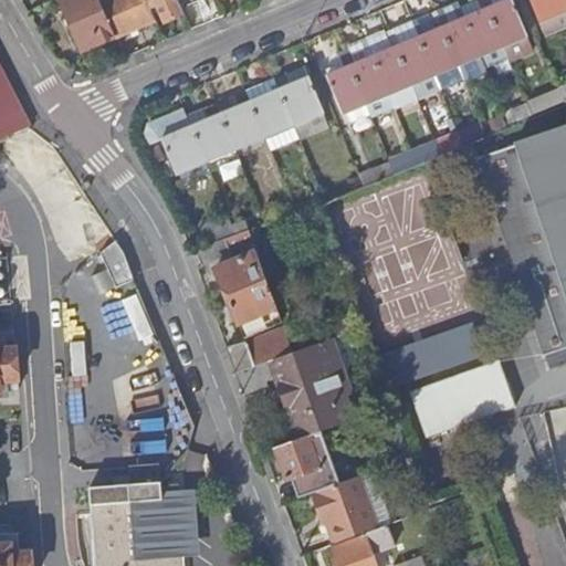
[(85,51),(117,38),(102,1),(101,0),(62,0),(85,51)]
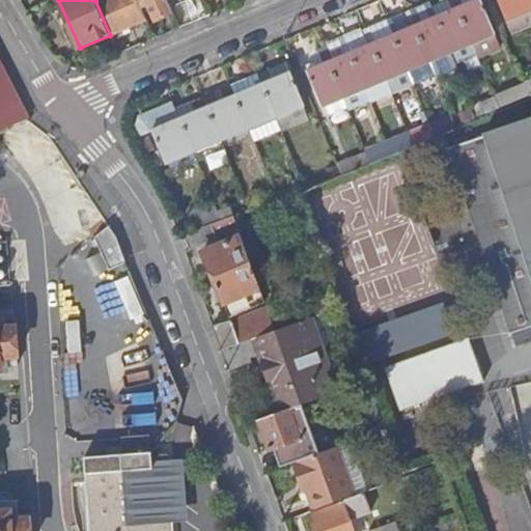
[(110,35),(146,20),(142,9),(137,0),(96,0),(95,1),(110,35)]
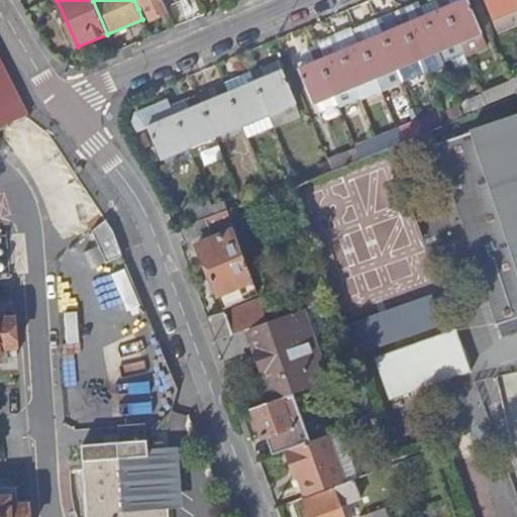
[(149,21),(169,14),(166,7),(162,0),(133,0),(138,9),(143,7),(149,21)]
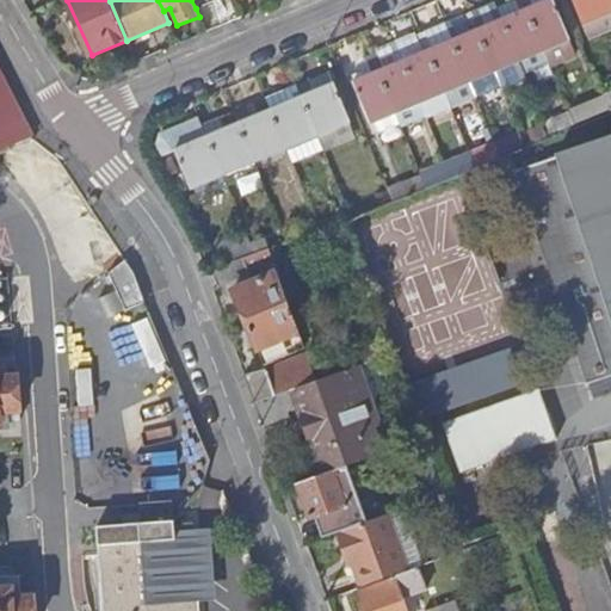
[(573,49),(551,0),(517,0),(499,7),(497,2),(366,59),(374,75),(356,82),(375,130),(424,110),(426,112),(475,93),(474,91),(573,49)]
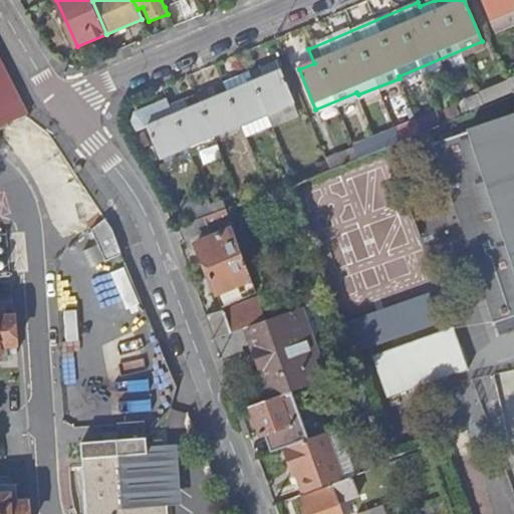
[(513,0),(481,0),(490,22),(513,11),(513,0)]
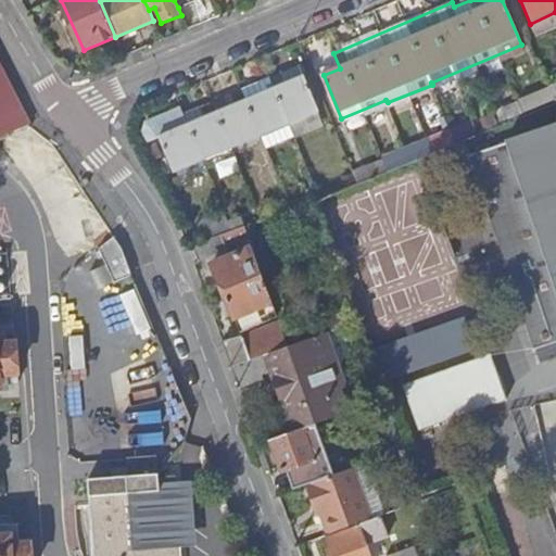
[(0,65),(0,137),(25,125),(29,124),(0,65)]
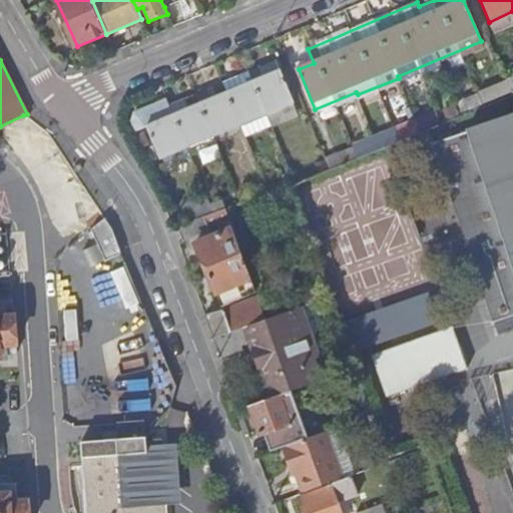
[(242,86),(237,89),(212,99),(208,90),(186,99),(190,108),(159,121),(156,112),(145,116),(149,125),(147,126),(161,159),(296,103),(282,71),(266,77),(262,67),(238,77),(242,86)]
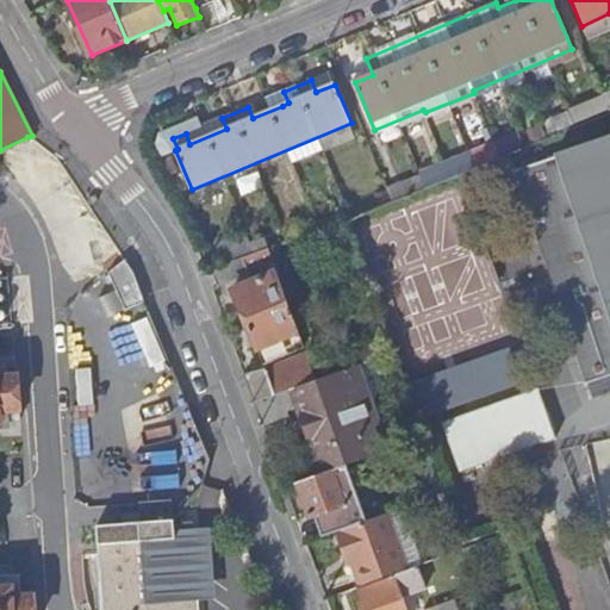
[(278,94),(282,106),(288,103),(284,92),(278,94)]
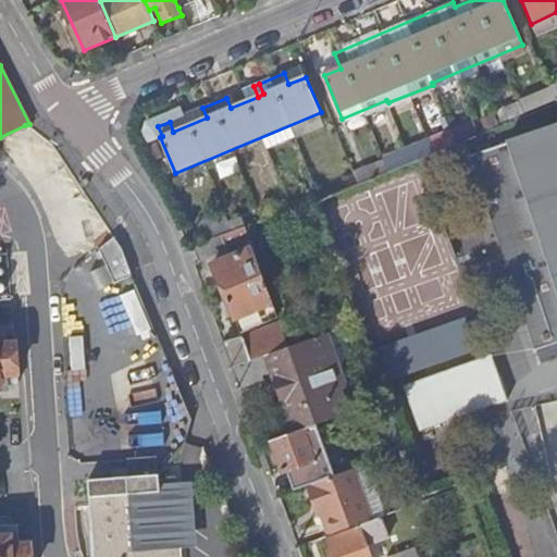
[(556,341),(556,122),(507,139),(507,141),(470,153),(535,348),(556,341)]
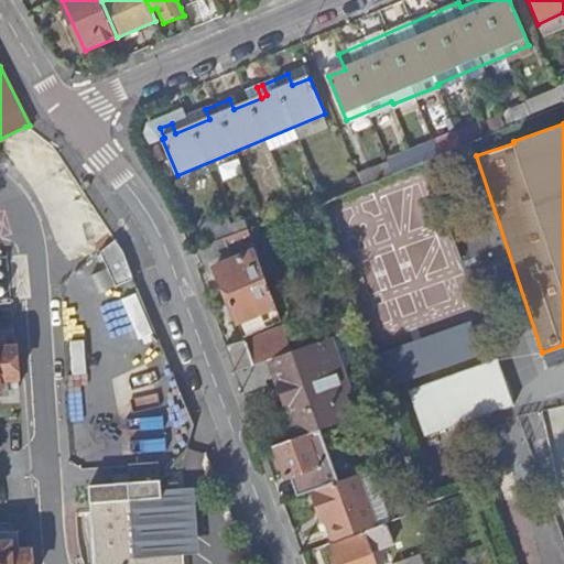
[(25,127),(0,139),(0,145),(87,253),(98,249),(112,281),(131,273),(118,243),(94,213),(25,127)]
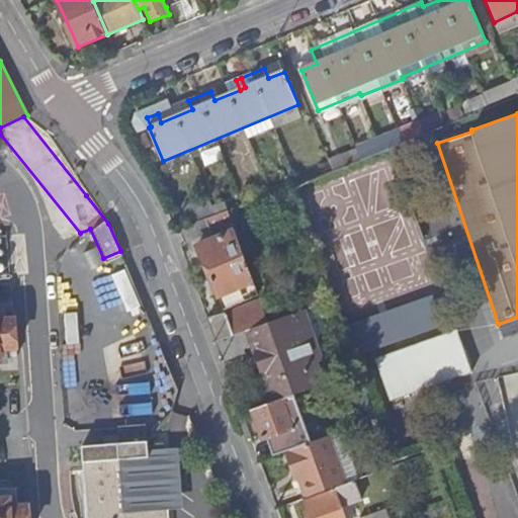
[(340,166),(424,132),(419,119),(355,146),(355,147),(335,155),(340,166)]
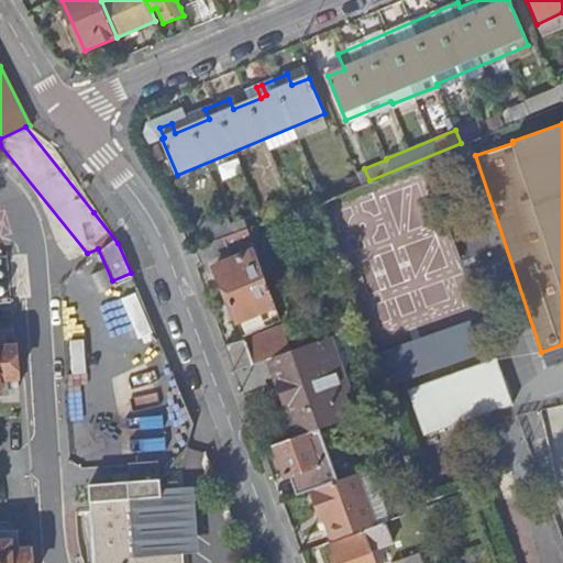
[(201,225),(208,245),(243,232),(241,224),(233,227),(229,216),(201,225)]
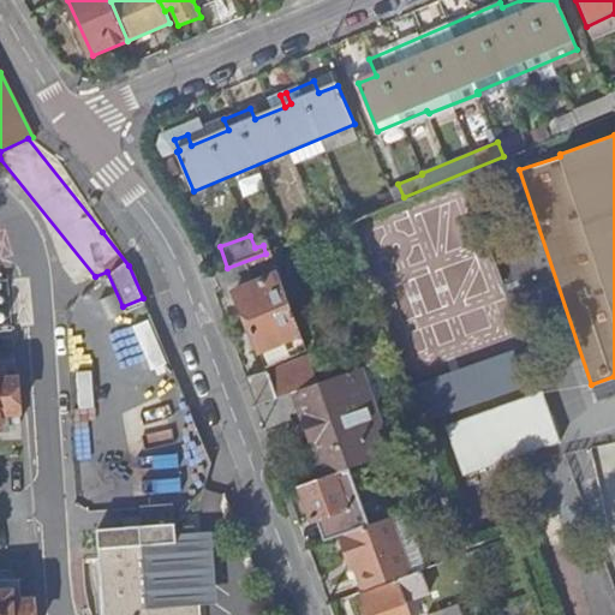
[(227,268),(213,273),(220,290),(250,278),(250,273),(261,269),(266,280),(236,293),(267,370),(308,352),(290,303),(280,278),(272,251),(266,254),(227,268)]
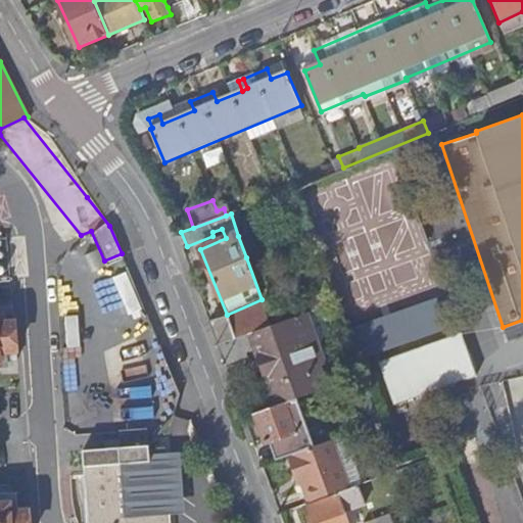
[(238,236),(246,257),(255,253),(248,233),(238,236)]
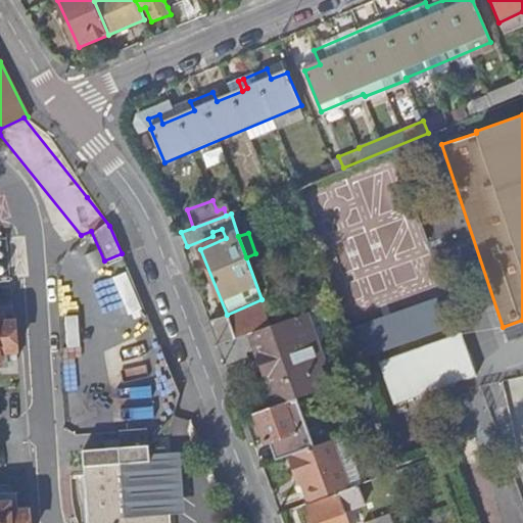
[(438,296),(355,323),(366,354),(448,329),(438,296)]
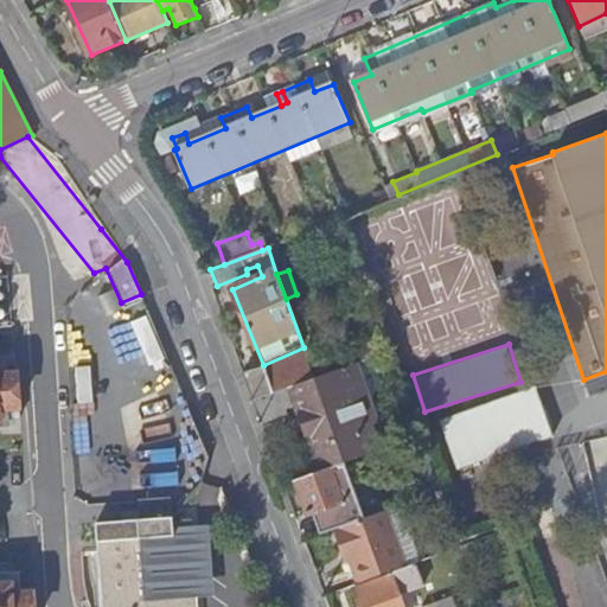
[(351,366),(374,358),(370,349),(347,356),(351,366)]
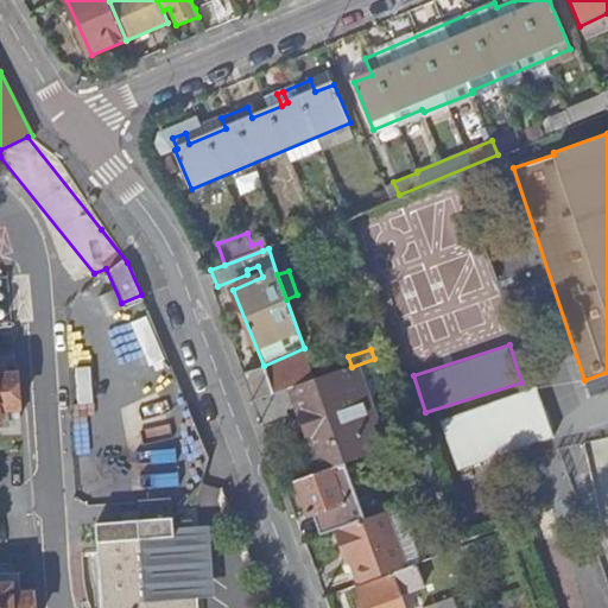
[(266,372),(244,375),(254,403),(316,380),(305,353),(266,372)]
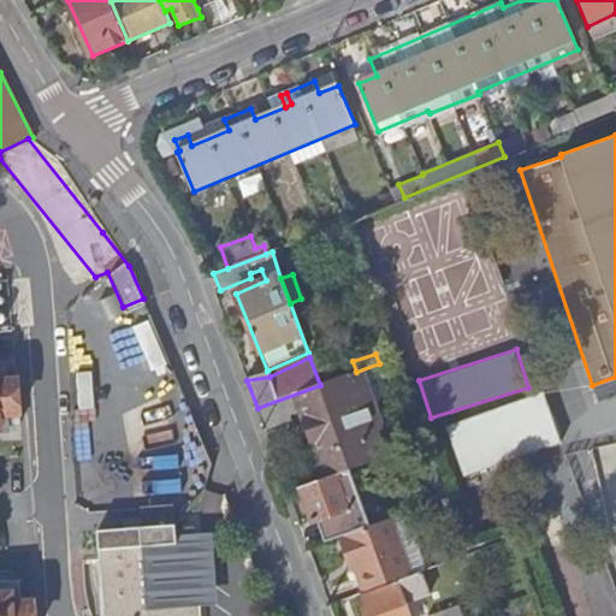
[(320,385),(258,408),(266,432),(292,421),(290,416),(301,412),(325,479),(338,474),(342,473),(350,471),(384,457),(365,406),(390,396),(379,363),(356,372),(320,385)]
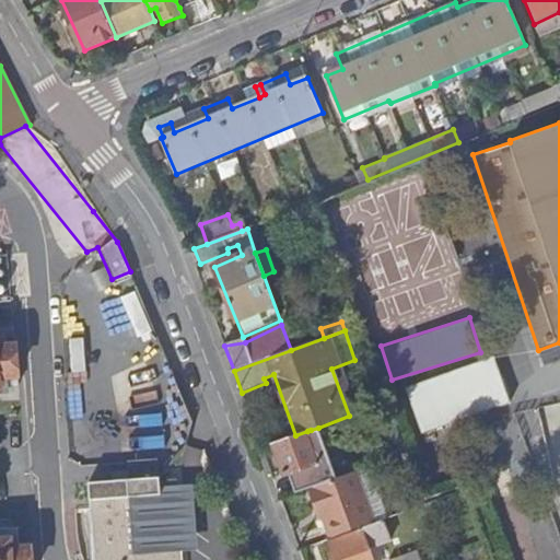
[(0,559),(30,559),(28,546),(11,547),(10,539),(0,539),(0,384),(16,383),(14,345),(0,346),(0,559)]
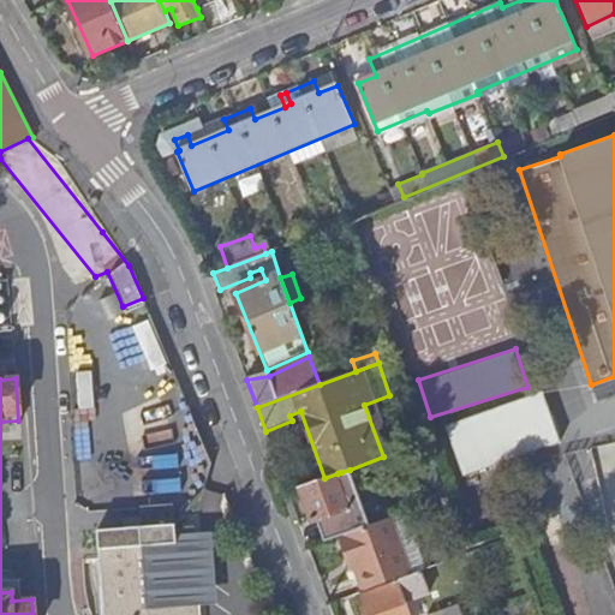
[(496,463),(543,446),(539,434),(531,436),(526,423),(549,416),(541,390),(442,424),(460,475),(487,465),(484,460),(494,457),(496,463)]
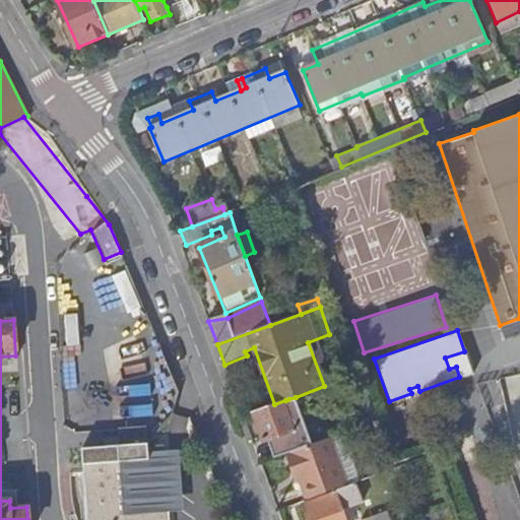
[(456,367),(459,377),(471,373),(464,351),(445,358),(449,369),(456,367)]
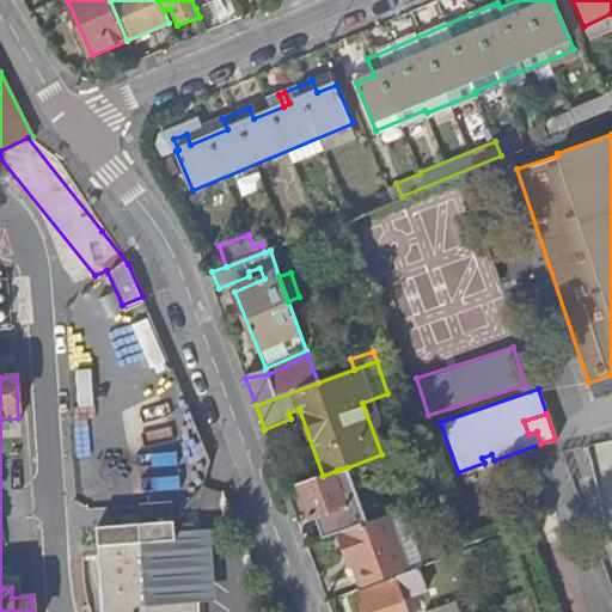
[(297,472),(300,484),(318,478),(313,466),(297,472)]
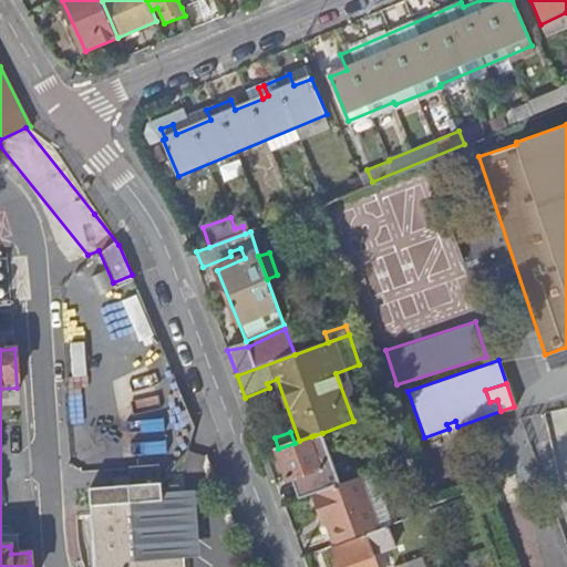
[(330,476),(337,475),(327,445),(322,433),(315,435),(330,476)]
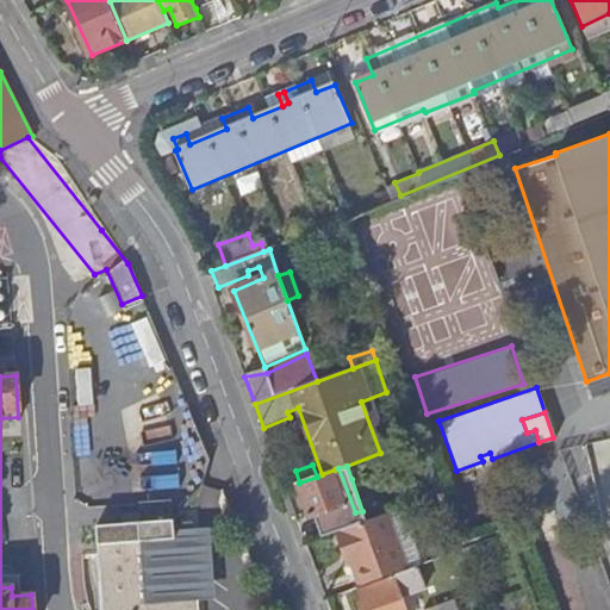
[(299,483),(297,484),(310,517),(340,506),(342,510),(348,509),(347,504),(347,503),(335,470),(322,474),(317,477),(299,483)]
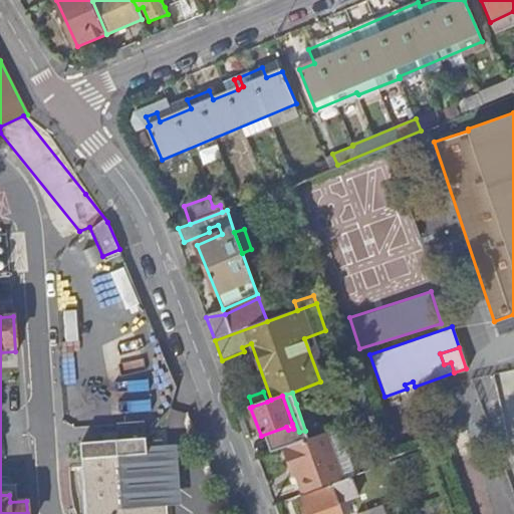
[(309,439),(325,487),(340,482),(353,477),(336,429),(309,439)]
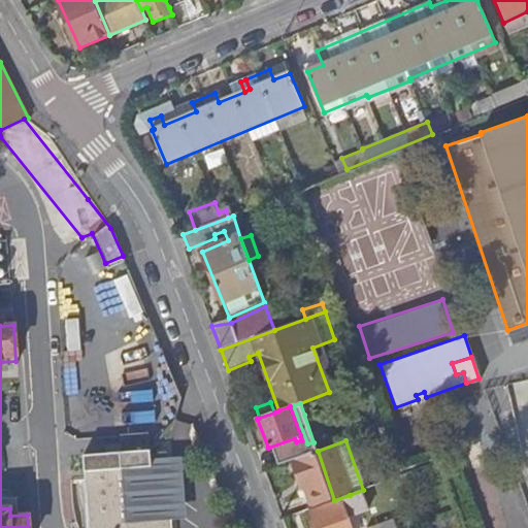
[(170,527),(166,451),(149,452),(149,449),(81,454),(87,527),(170,527)]
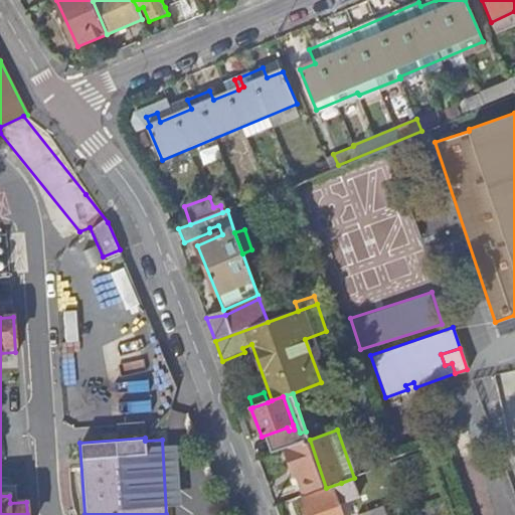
[(295,476),(302,496),(326,488),(310,440),(281,451),(288,471),(292,469),(295,476)]
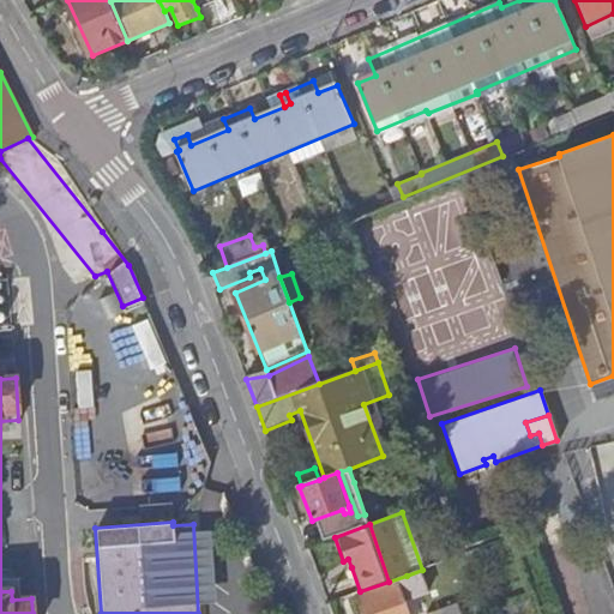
[(422,570),(407,576),(411,588),(445,576),(440,563),(422,570)]
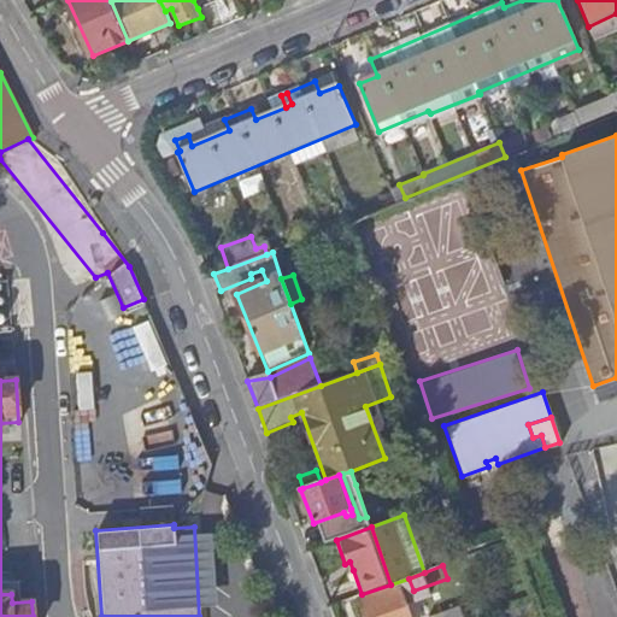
[(410,616),(399,586),(362,600),(366,616),(410,616)]
